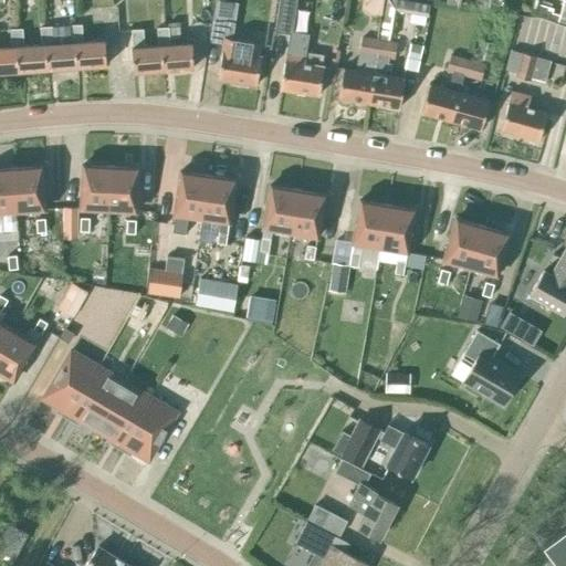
[(87,0),(88,9),(114,7),(113,0),(87,0)]
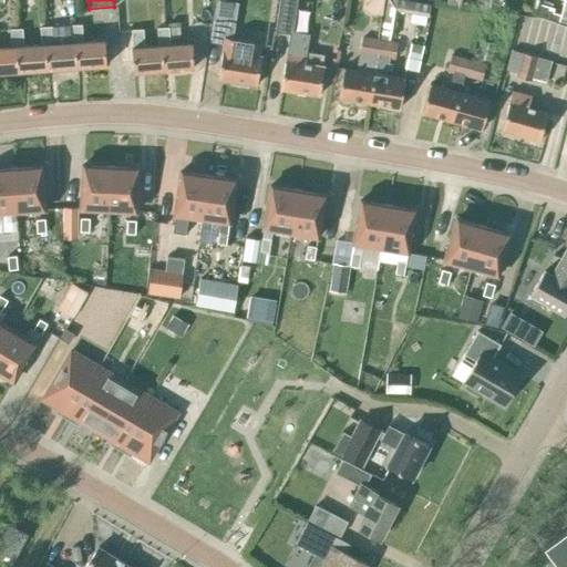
[(263,45),(233,41),(239,3),(220,0),(216,0),(209,42),(224,44),(218,79),(257,85),(263,45)]
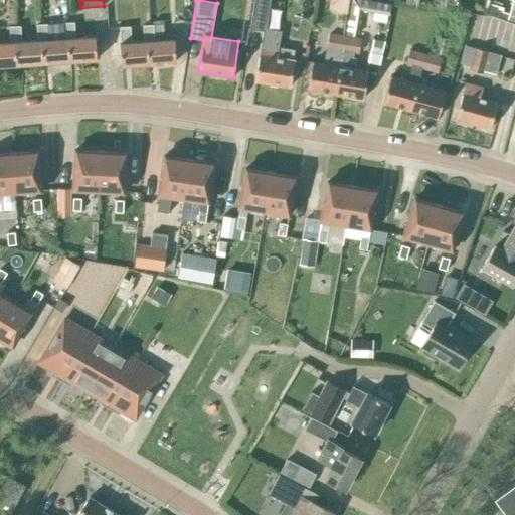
[(269,0),(252,0),(249,29),(265,31),(269,0)]
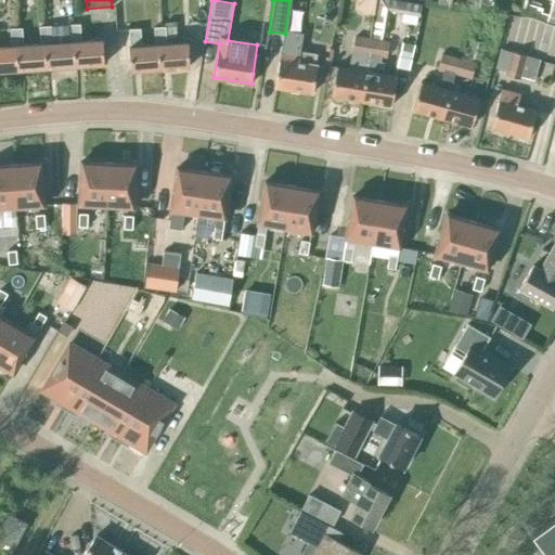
[(365,15),(366,13),(372,14),(373,0),(353,0),(352,7),(365,15)]
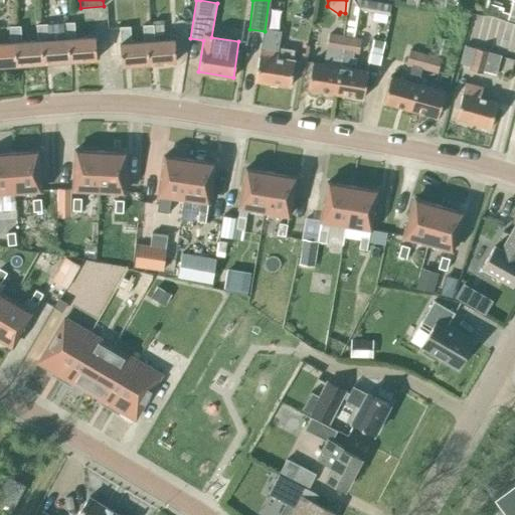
[(357,36),(357,32),(359,32),(361,20),(359,20),(361,10),(373,12),(372,17),(384,19),(386,6),(352,0),(346,34),(357,36)]
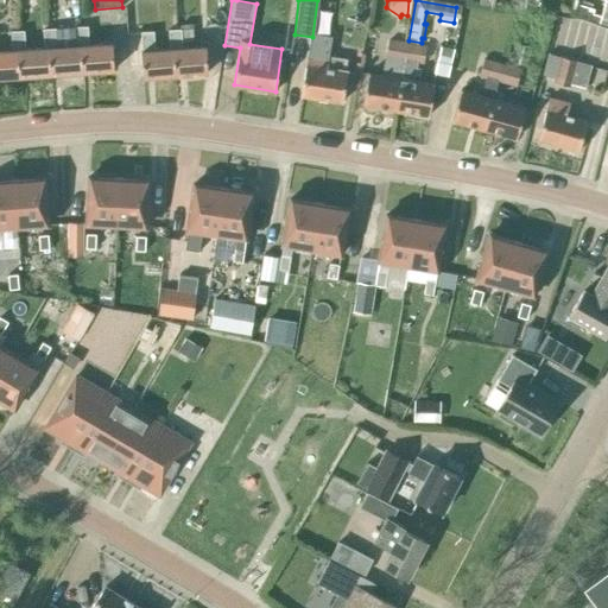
[(525,0),(511,0),(510,10),(524,12),(525,0)]
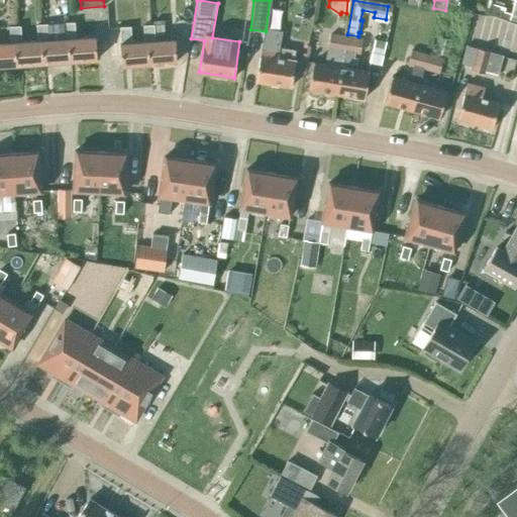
[(457,12),(459,1),(450,0),(446,0),(445,10),(457,12)]
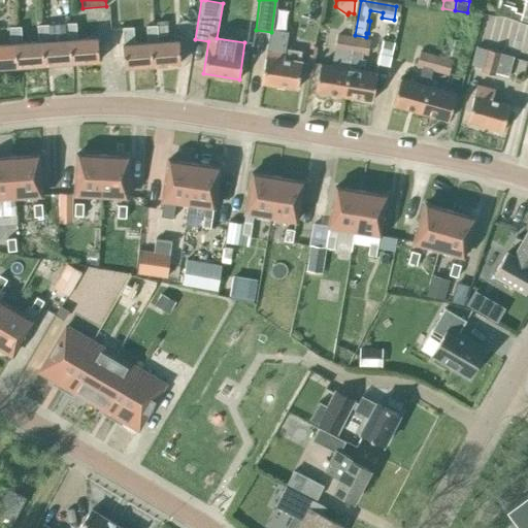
[(515,11),(516,8),(502,4),(499,13),(520,20),(522,14),(515,11)]
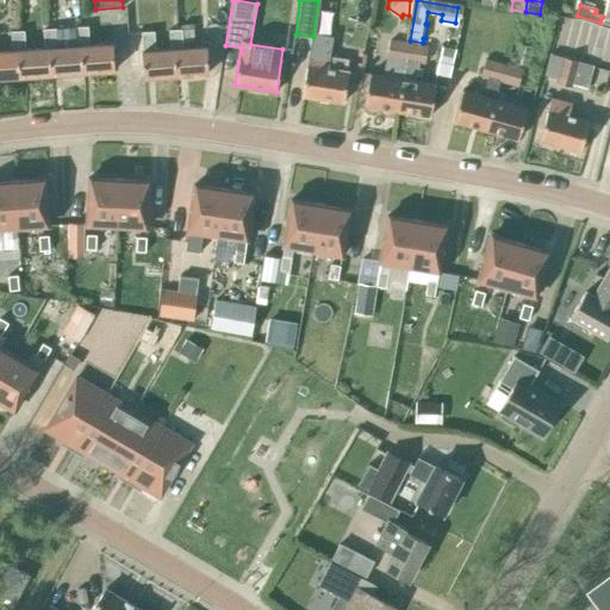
[(75,26),(76,47),(80,45),(81,73),(114,70),(112,44),(88,45),(87,25),(75,26)]
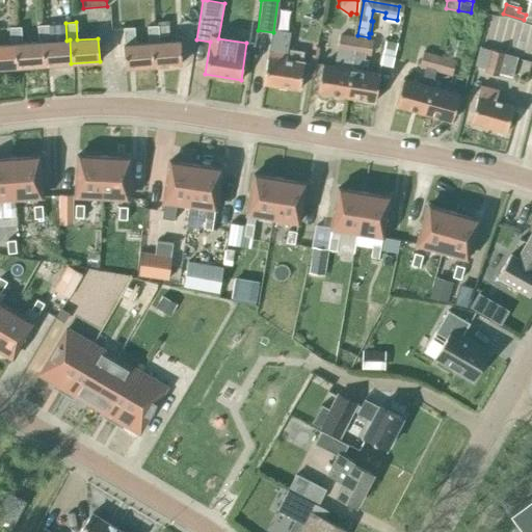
[(38,43),(42,42),(44,64),(71,63),(70,40),(67,41),(49,42),(48,25),(37,25),(38,43)]
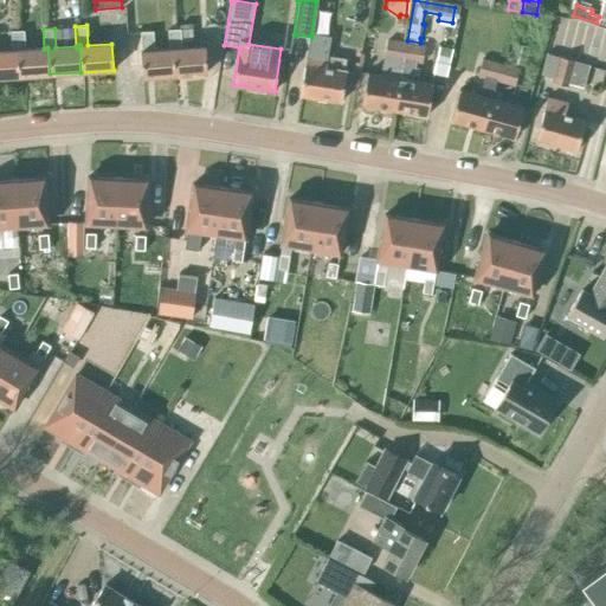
[(168,49),(173,49),(174,75),(206,72),(205,46),(180,49),(179,28),(167,30),(168,49)]
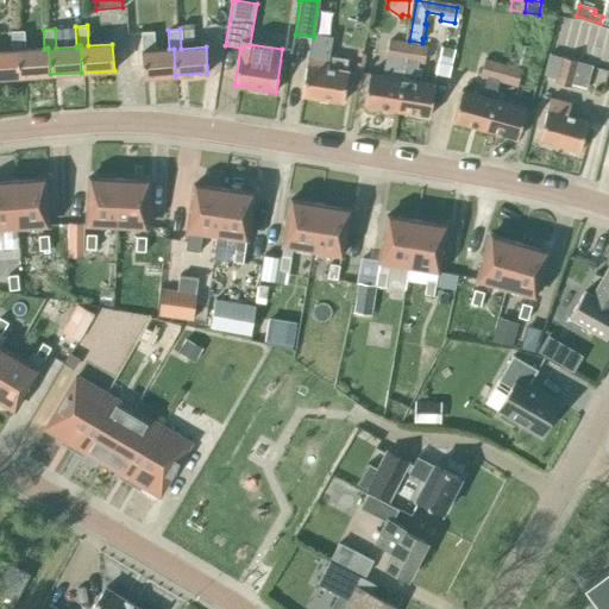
[(11,31),(12,50),(16,50),(18,76),(50,74),(48,48),(44,49),(25,50),(23,30),(11,31)]
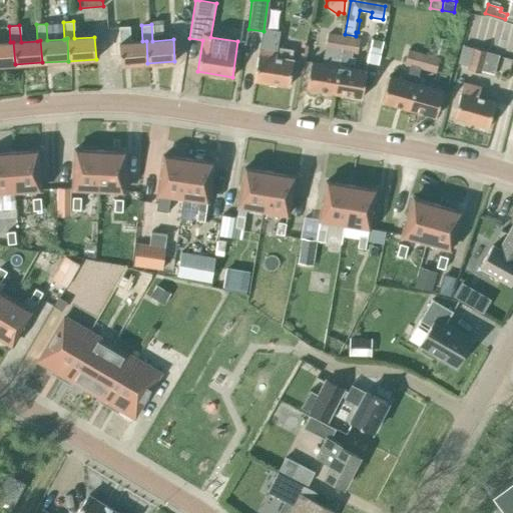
[(146,41),(142,41),(129,42),(128,26),(118,27),(119,43),(118,43),(120,65),(147,63),(146,41)]
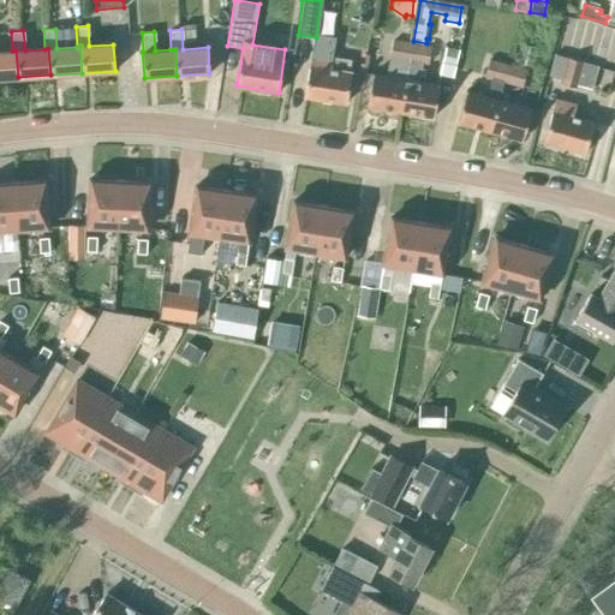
[(400,112),(408,63),(411,45),(393,42),(389,60),(387,77),(372,75),(366,107),(400,112)]
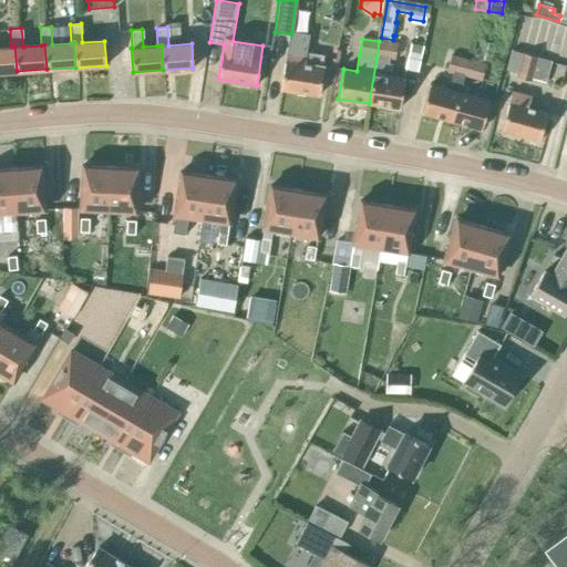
[(379,41),(377,58),(369,103),(400,107),(404,78),(388,75),(390,60),(395,61),(398,43),(379,41)]
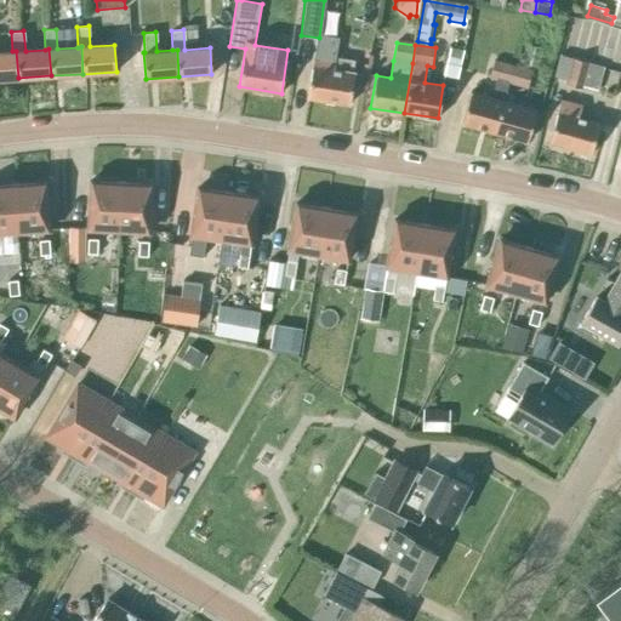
[(534,66),(539,49),(527,45),(522,63),(534,66)]
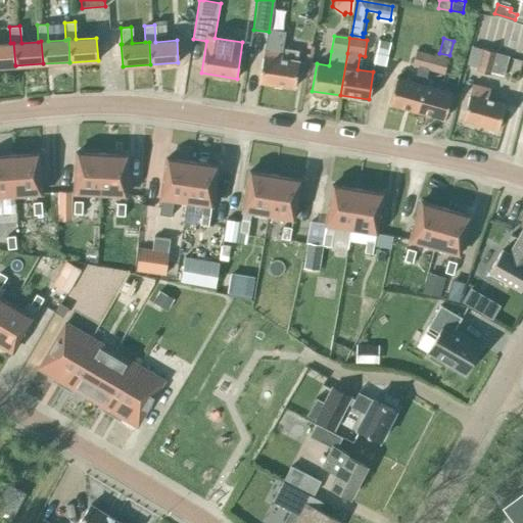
[(376,53),(387,55),(390,43),(379,40),(376,53)]
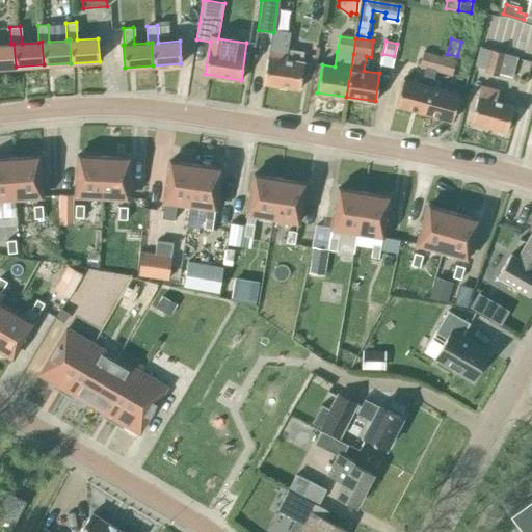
[(14,44),(10,44),(0,45),(0,68),(16,67),(14,44)]
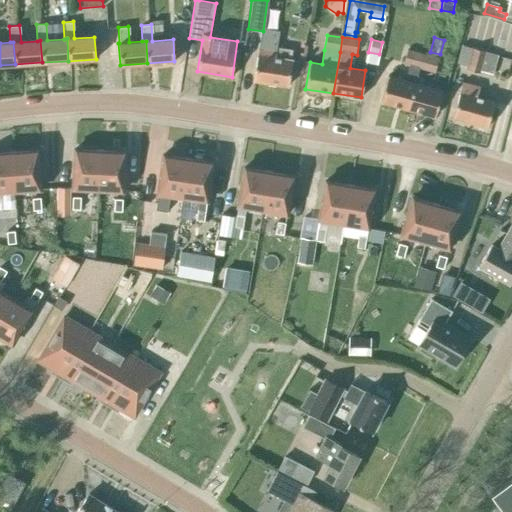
[(258,44),(252,80),(288,86),(292,60),(290,60),(292,50),(276,48),(276,47),(258,44)]
